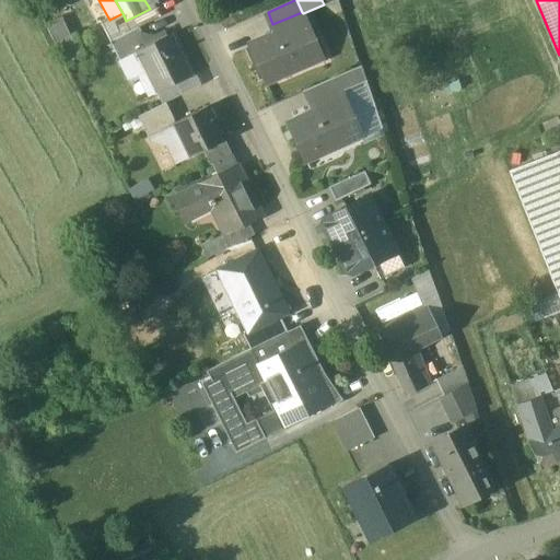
[(150,9),(130,19),(136,30),(139,28),(161,18),(154,6),(153,7),(150,9)]
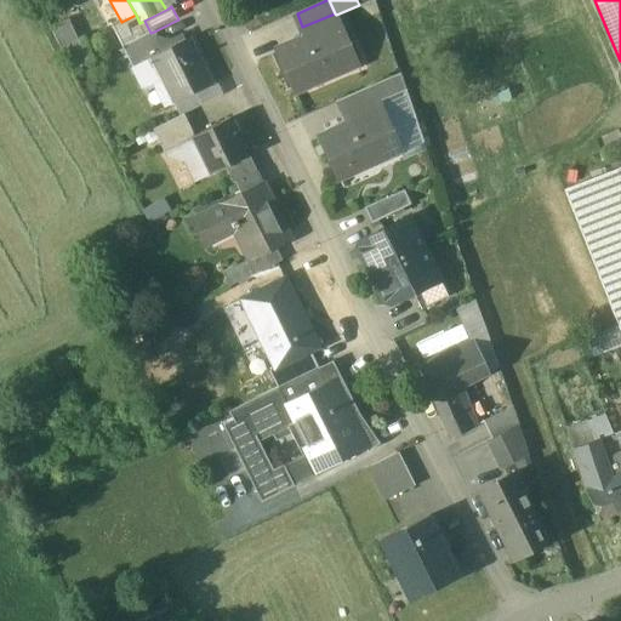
[(335,13),(302,27),(307,38),(277,51),(292,86),(334,69),(337,75),(358,66),(336,15),(335,13)]
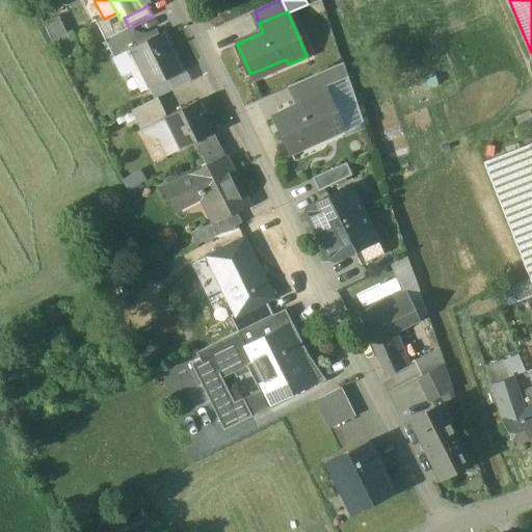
[(104,19),(97,23),(105,41),(129,28),(124,18),(120,20),(116,12),(104,19)]
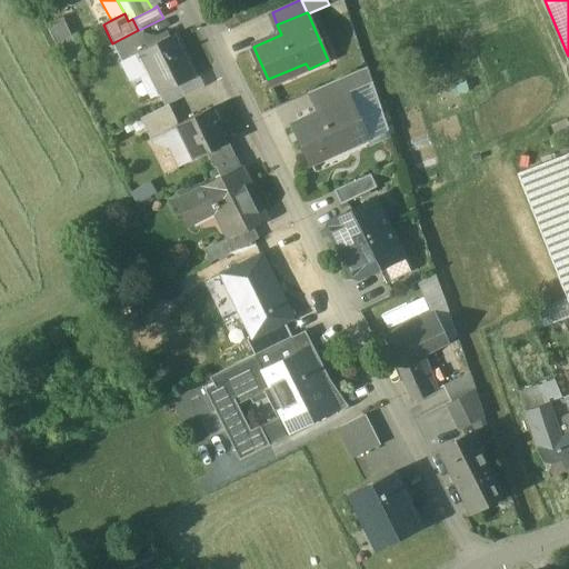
[(138,30),(112,43),(122,62),(138,53),(150,47),(143,33),(141,29),(138,30)]
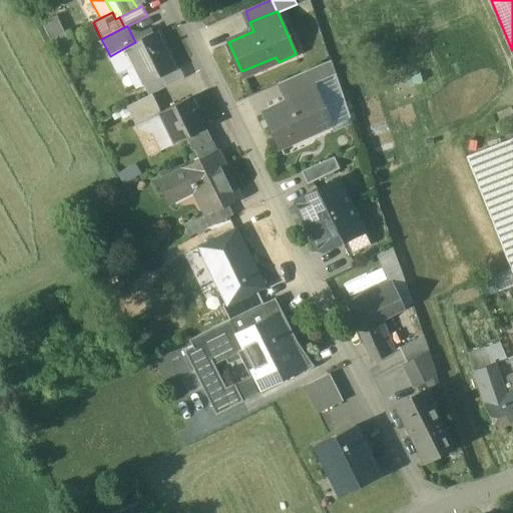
[(141,32),(129,30),(135,42),(153,34),(150,28),(141,32)]
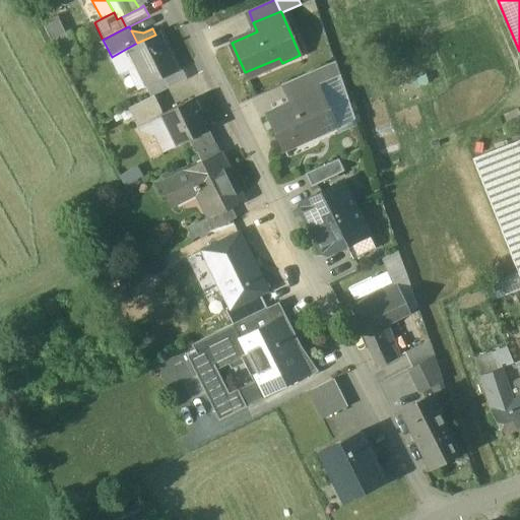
[(137,43),(126,49),(145,87),(179,70),(160,31),(155,35),(137,43)]
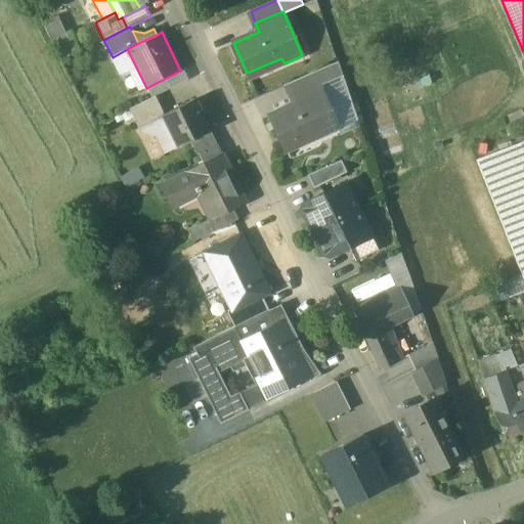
[(127,49),(113,57),(122,76),(131,71),(140,91),(146,88),(127,49)]
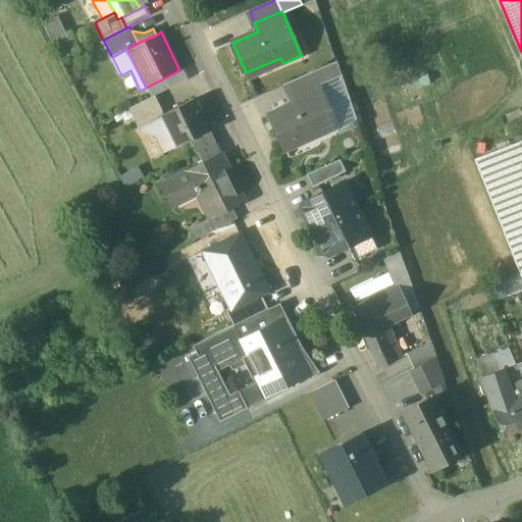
[(336,62),(285,85),(292,97),(317,85),(318,87),(342,75),(336,62)]
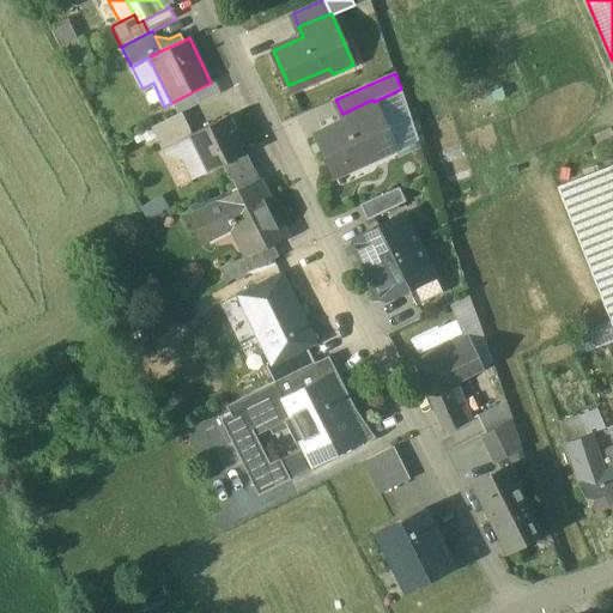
[(401,89),(374,102),(395,151),(399,158),(420,149),(401,89)]
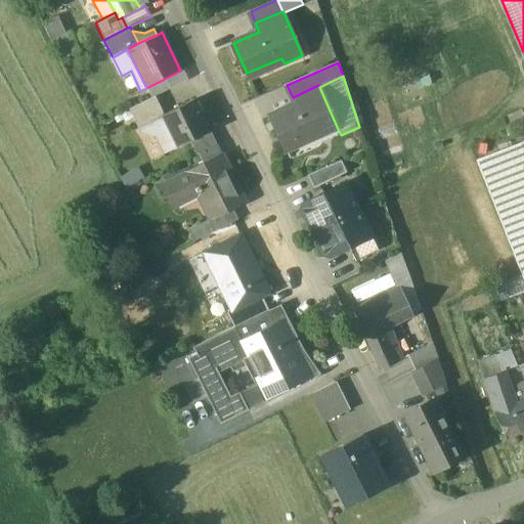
[(318,85),(293,97),(296,105),(271,117),(284,146),(318,131),(320,136),(338,129),(319,87),(318,85)]
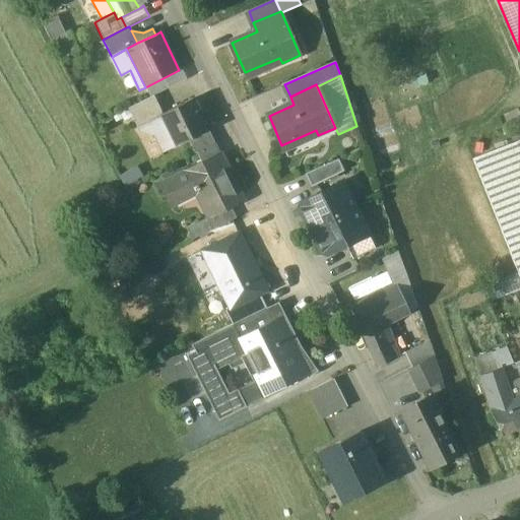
[(154,96),(128,109),(138,129),(163,117),(163,115),(164,115),(154,96)]
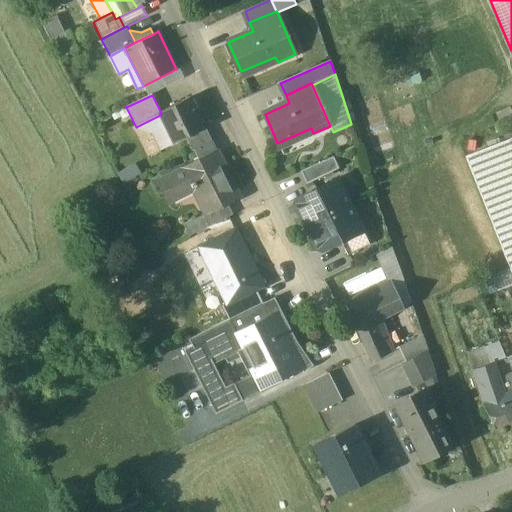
[(161,113),(160,113),(160,115),(175,144),(186,139),(205,130),(205,129),(190,98),(161,113)]
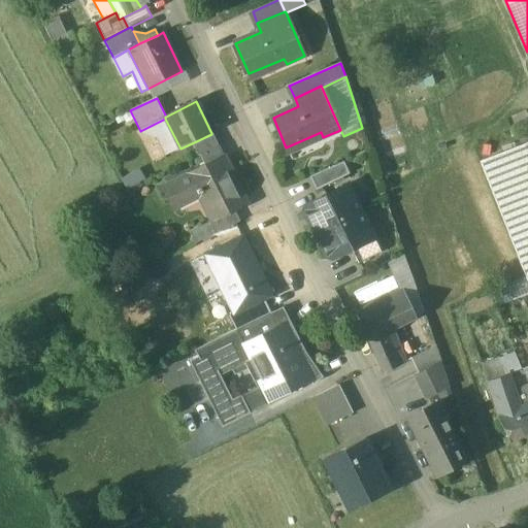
[(165,119),(140,131),(142,135),(157,139),(165,156),(180,149),(165,119)]
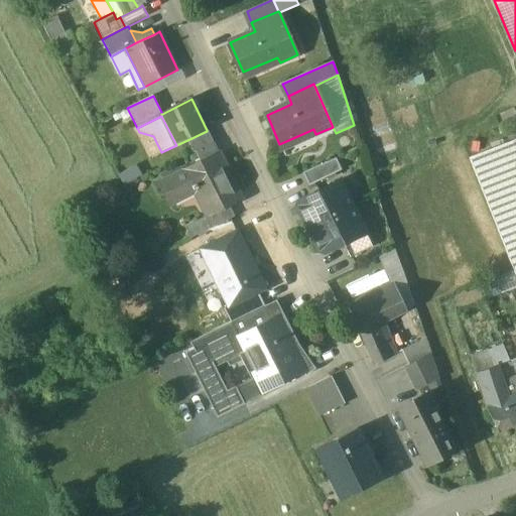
[(207,131),(187,140),(195,152),(196,152),(214,143),(207,129),(207,130),(207,131)]
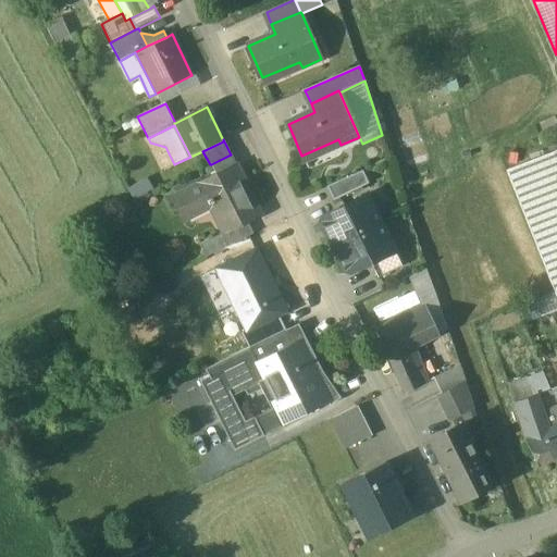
[(231,155),(211,164),(217,175),(236,166),(236,165),(231,155)]
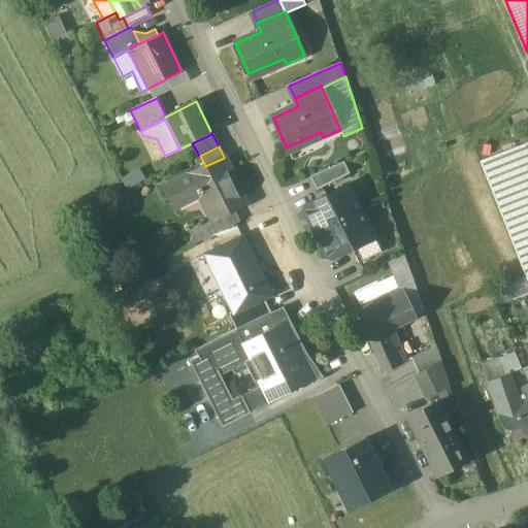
[(527,170),(519,147),(481,163),(527,282),(527,170)]
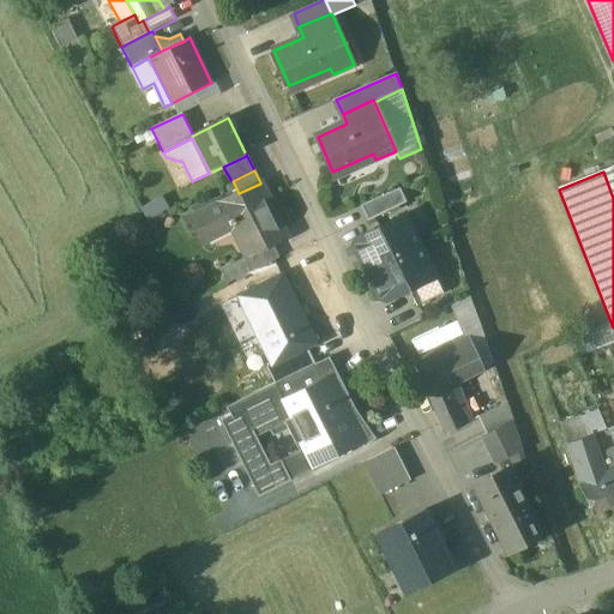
[(239,193),(194,216),(205,238),(227,227),(227,228),(234,223),(250,256),(251,257),(274,246),(287,239),(260,184),(239,193)]
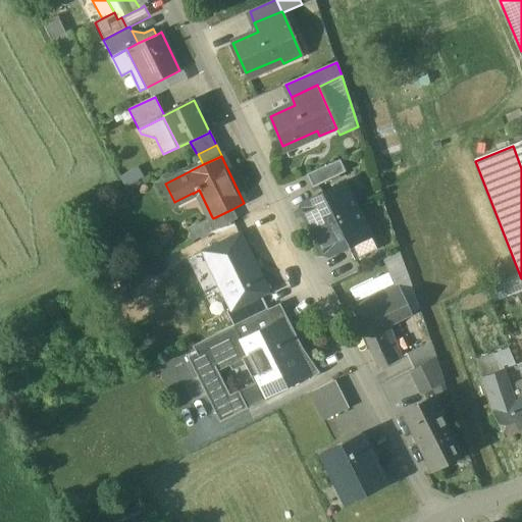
[(341,160),(307,175),(313,189),(346,172),(341,160)]
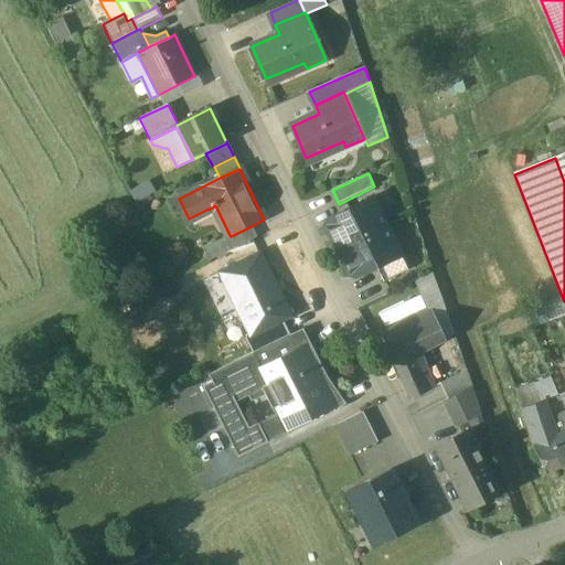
[(373,199),(327,222),(324,226),(329,235),(332,236),(340,249),(386,226),(373,199)]
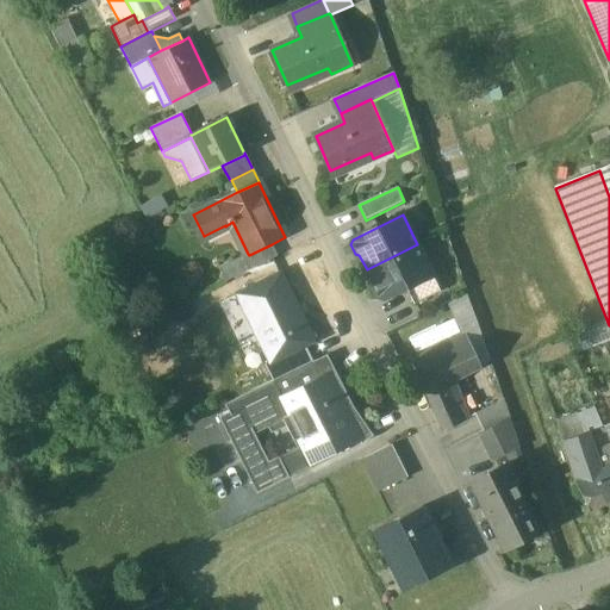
[(248,254),(219,268),(225,281),(278,256),(272,244),(249,255),(248,254)]
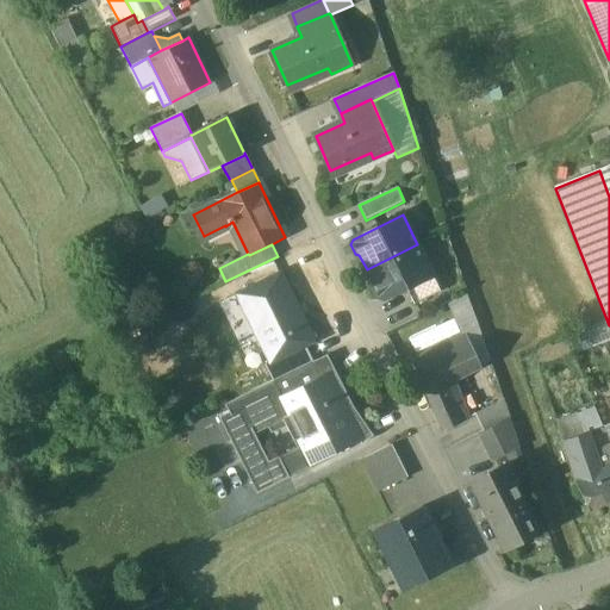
[(417,244),(367,269),(374,285),(373,288),(377,298),(381,299),(405,288),(433,274),(417,244)]
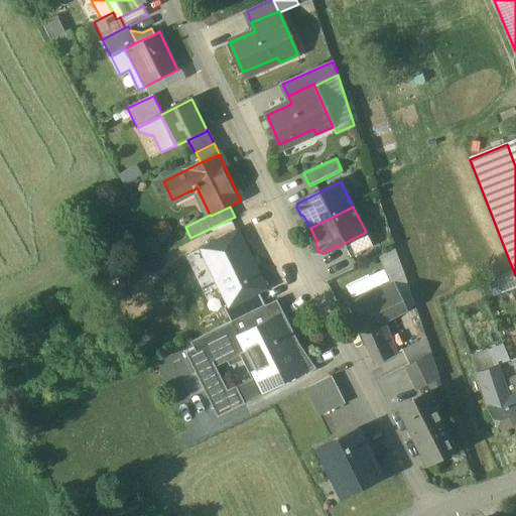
[(366,232),(343,244),(350,258),(373,247),(366,232)]
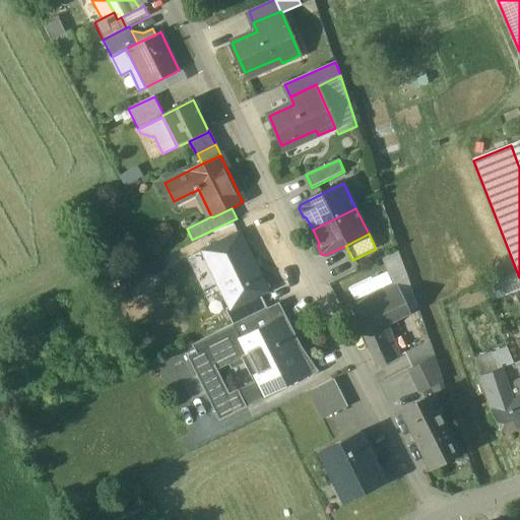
[(240,235),(203,252),(231,309),(260,295),(267,291),(240,235)]
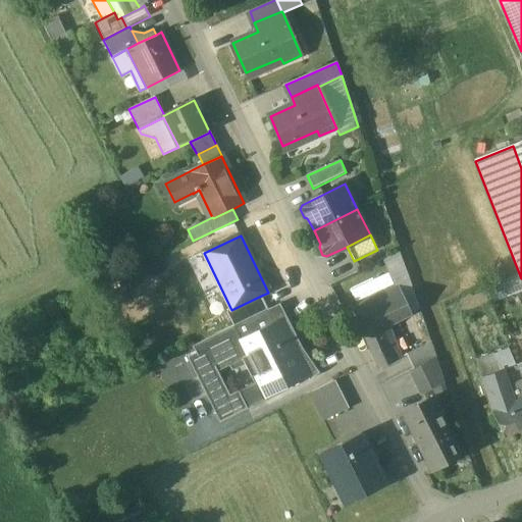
[(390,274),(375,282),(380,294),(396,286),(390,274)]
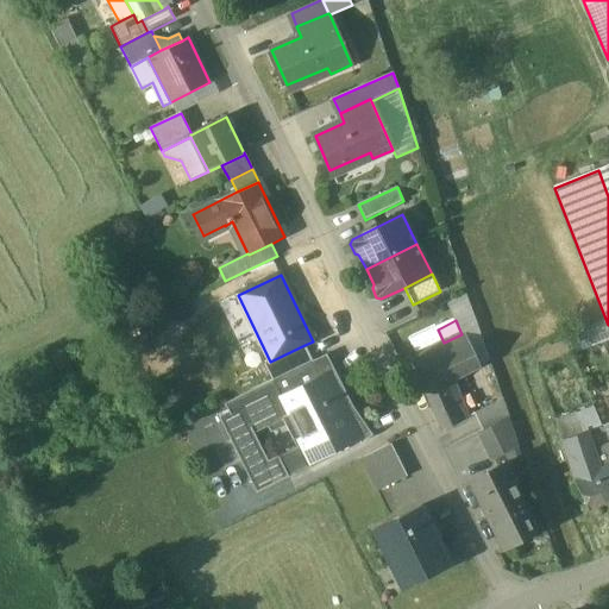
[(444,343),(410,359),(443,431),(468,419),(451,381),(478,368),(462,334),(444,343)]
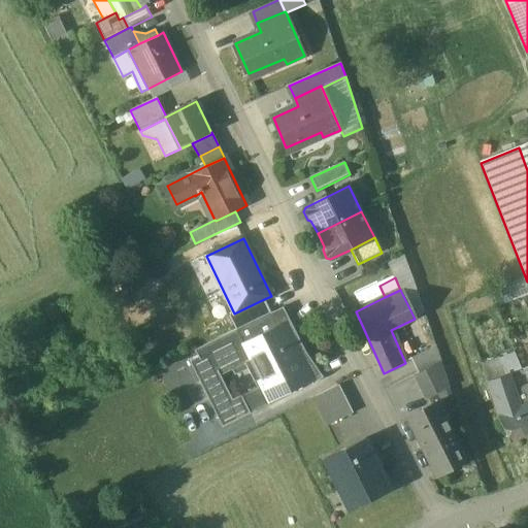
[(234,314),(229,316),(236,330),(271,314),(264,299),(234,314)]
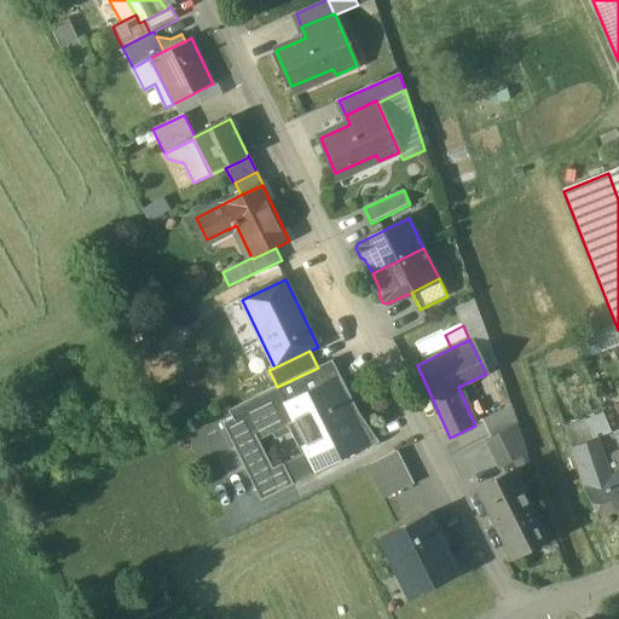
[(318,368),(277,387),(285,403),(327,382),(318,368)]
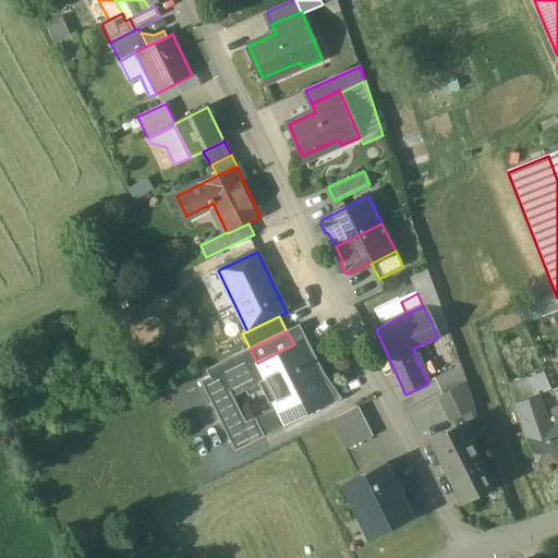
[(284,428),(331,402),(301,341),(294,344),(257,363),(250,349),(206,371),(210,377),(202,381),(237,452),(284,428)]
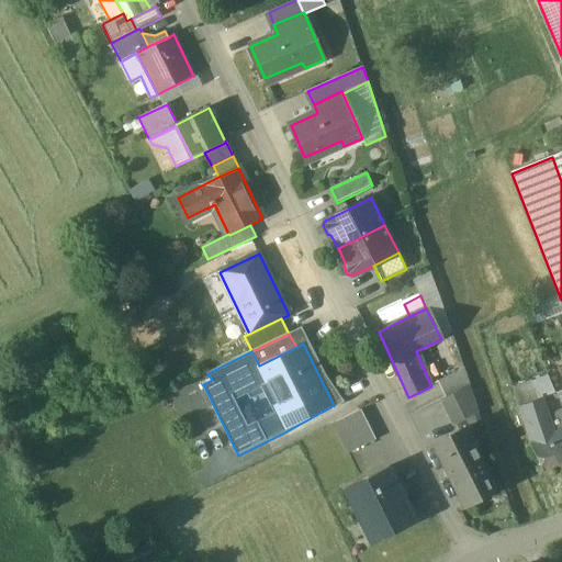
[(464,369),(438,381),(446,397),(470,385),(464,369)]
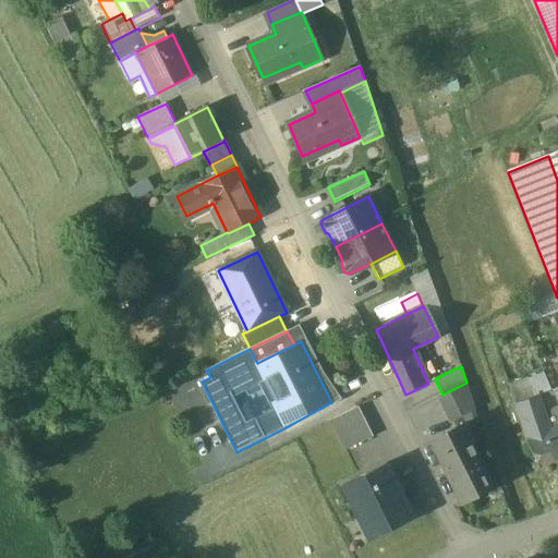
[(534,379),(529,381),(534,398),(541,396),(534,379)]
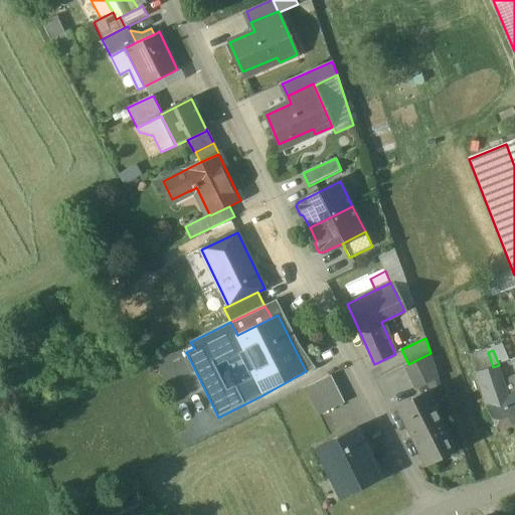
[(488,352),(471,358),(475,374),(493,367),(488,352)]
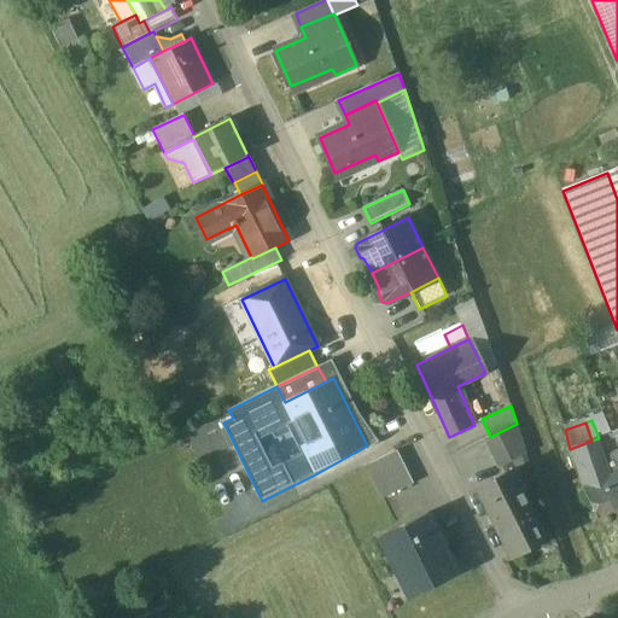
[(490,437),(485,439),(497,466),(525,453),(517,424),(490,437)]
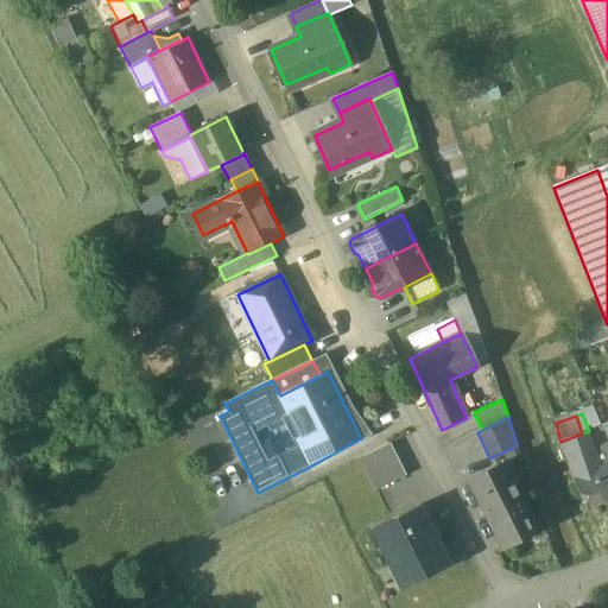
[(582,434),(561,442),(575,483),(595,472),(591,464),(582,434)]
